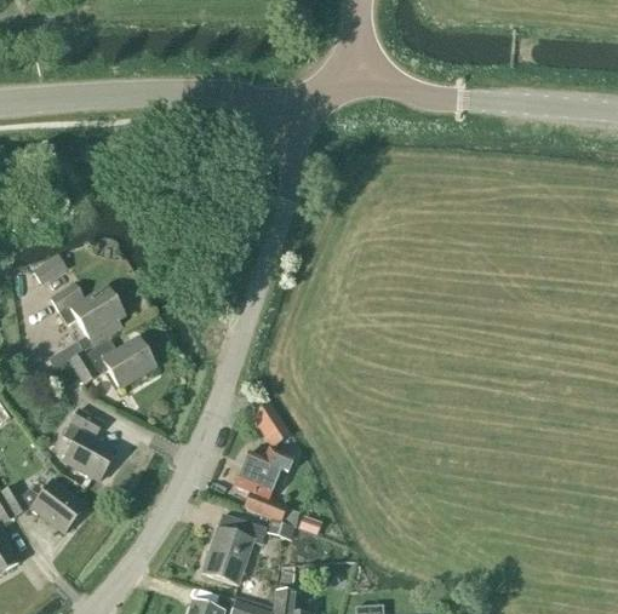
[(72,267),(63,251),(36,268),(46,282),(72,267)]
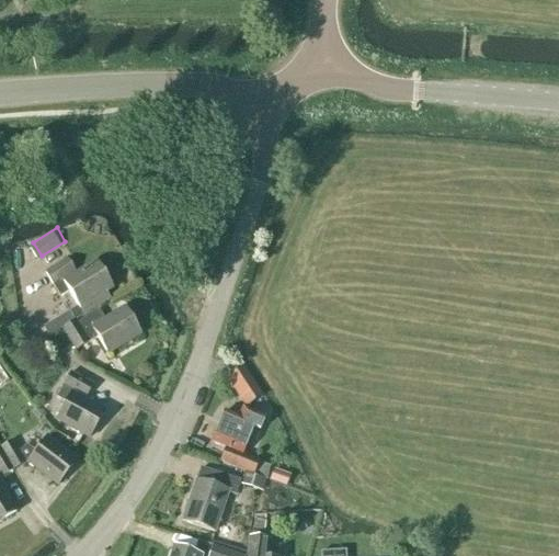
[(79,272),(69,256),(46,270),(60,293),(70,287),(86,311),(111,296),(105,287),(113,283),(99,260),(79,272)]
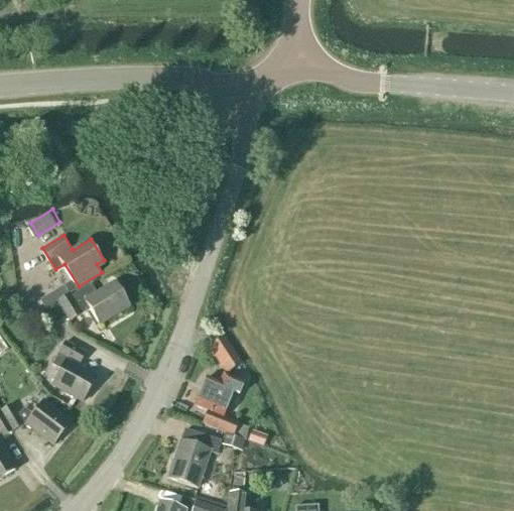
[(130,302),(116,281),(99,291),(92,281),(72,293),(71,291),(59,298),(72,318),(91,306),(100,322),(130,302)]
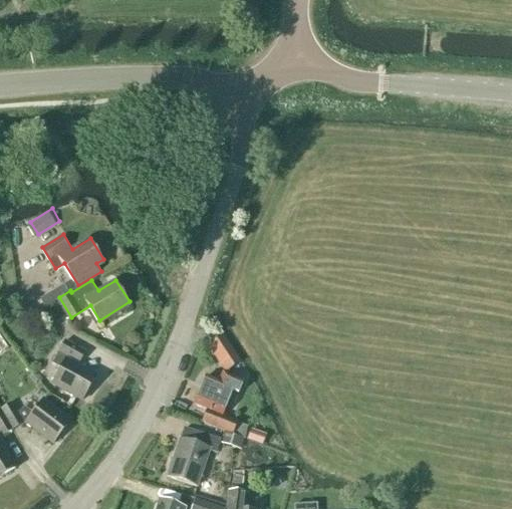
[(80,360),(86,349),(65,338),(53,360),(61,364),(53,379),(84,398),(96,375),(66,358),(68,354),(80,360)]
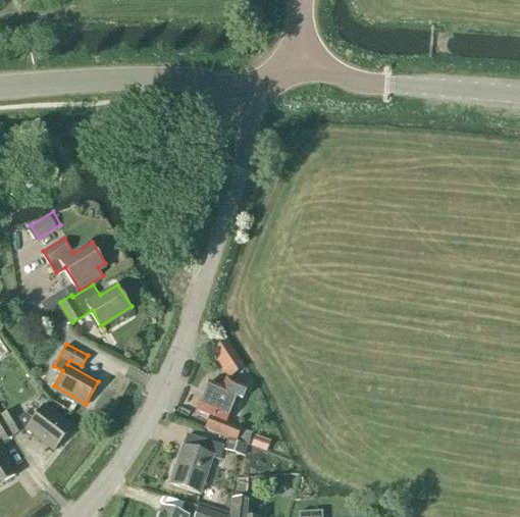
[(234,373),(245,365),(235,349),(222,356),(234,373)]
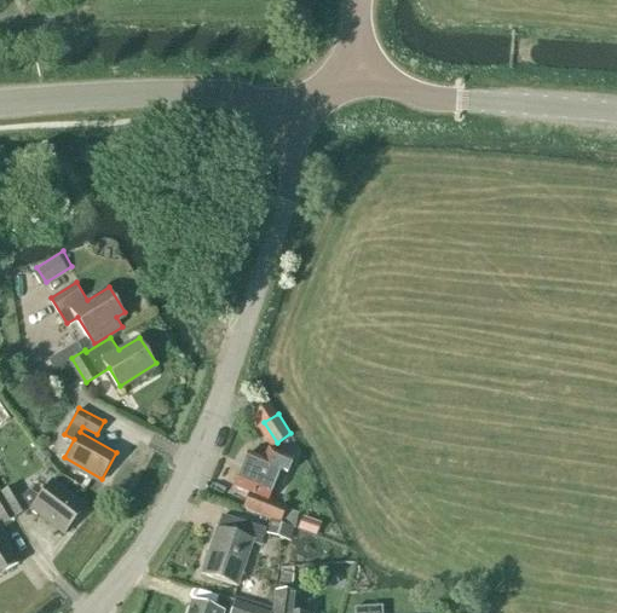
[(290,468),(295,457),(270,446),(265,457),(249,450),(235,484),(251,490),(244,504),(281,520),(281,519),(295,525),(300,510),(287,504),(270,497),(283,464),(290,468)]
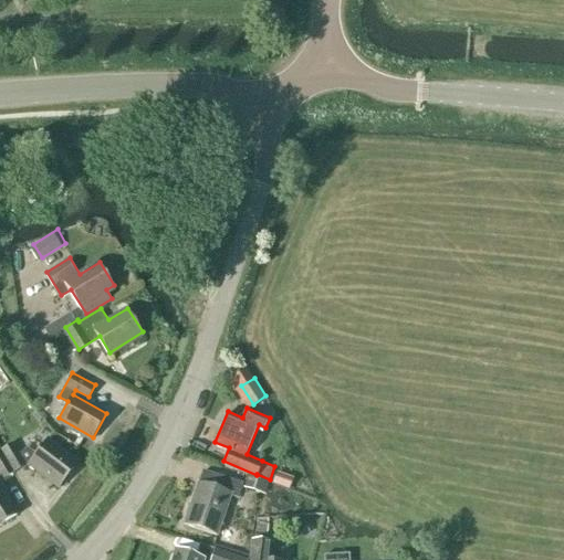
[(13,471),(14,471),(31,461),(61,484),(77,462),(48,439),(37,452),(28,445),(19,451),(13,441),(1,447),(13,471)]
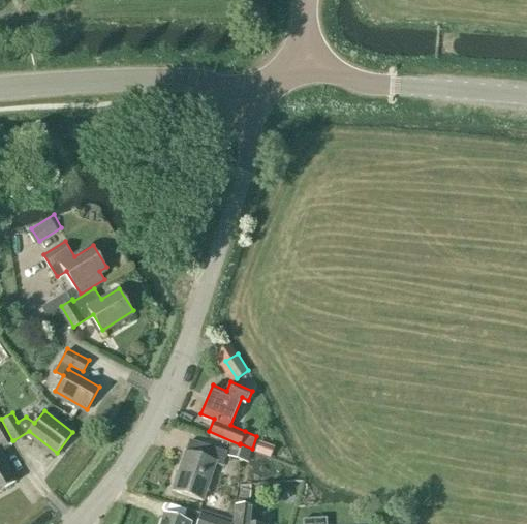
[(0,451),(0,448),(13,440),(12,440),(1,419),(0,419),(0,489),(17,480),(0,451)]
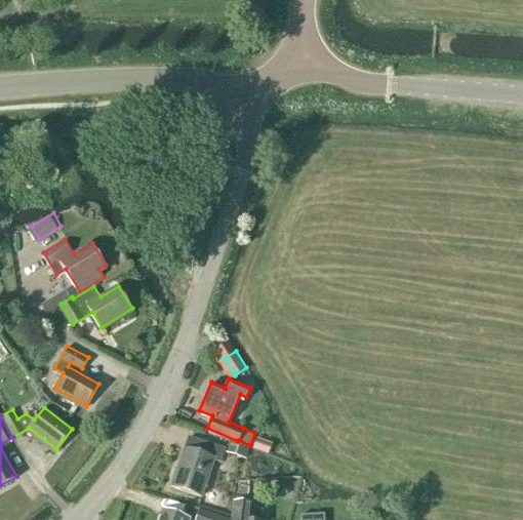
[(226,448),(216,445),(190,435),(186,446),(185,446),(171,484),(202,494),(215,455),(222,457),(226,448)]
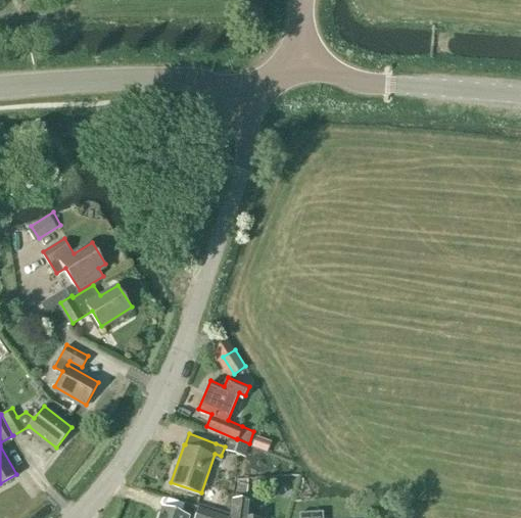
[(272,439),(255,433),(251,444),(269,450),(272,439)]
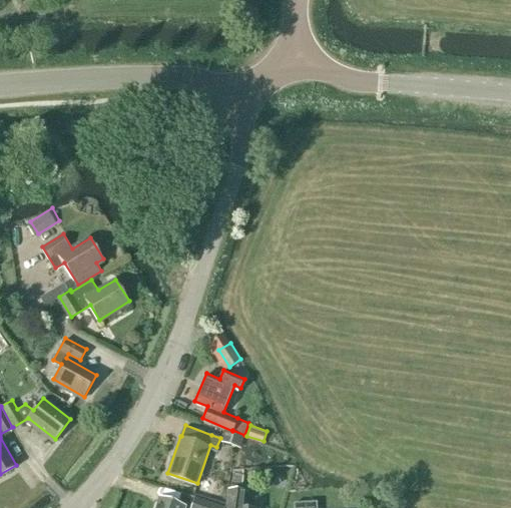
[(220,439),(240,446),(244,436),(224,428),(220,439)]
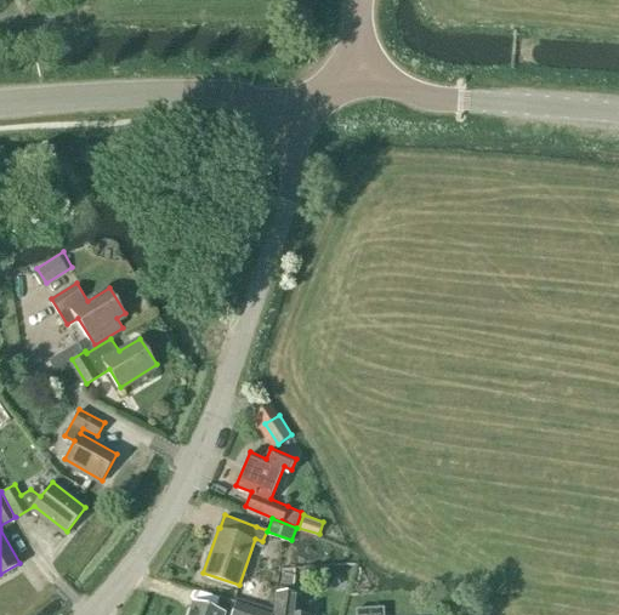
[(294,587),(296,571),(283,570),(280,585),(294,587)]
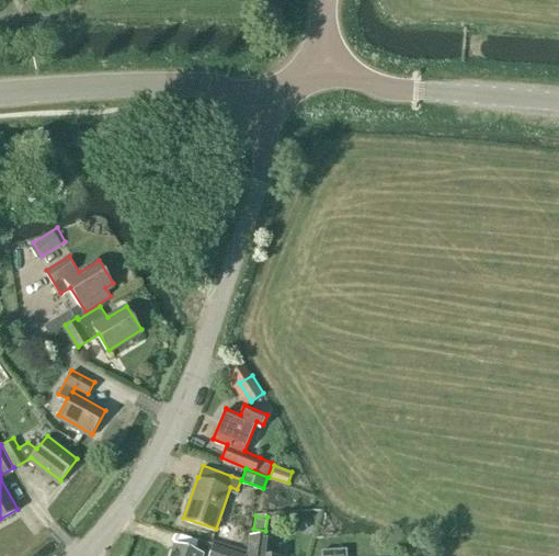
[(284,555),(266,554),(269,535),(251,533),(248,555),(284,555)]
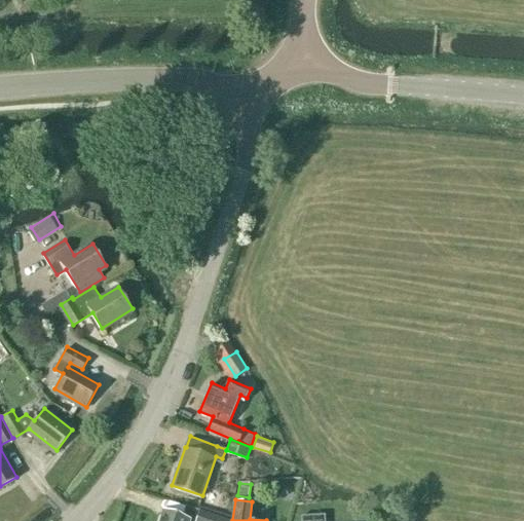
[(189,520),(191,517),(164,508),(159,520),(189,520)]
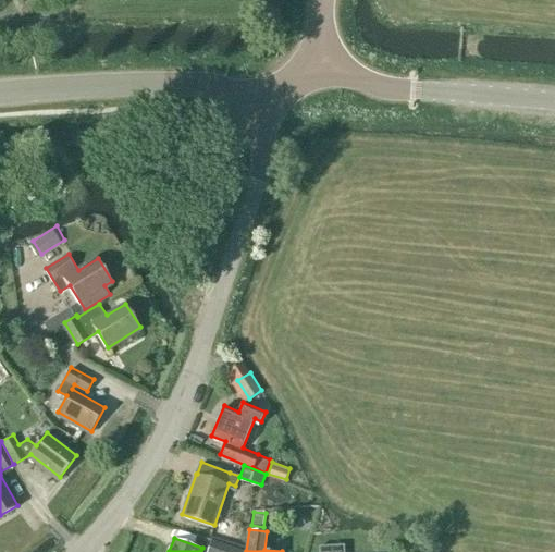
[(244,551),(245,550),(220,541),(216,551),(244,551)]
